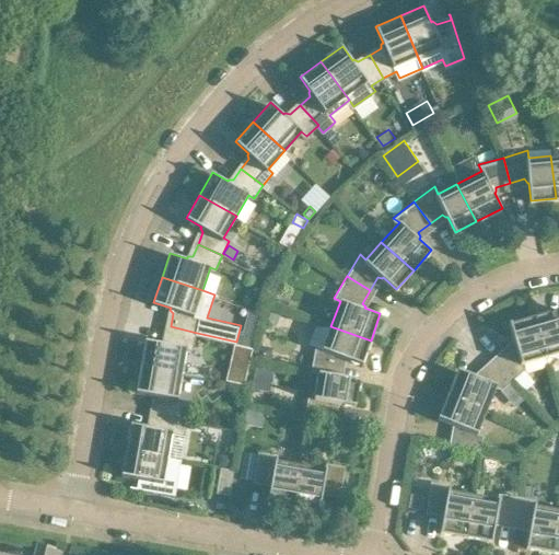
[(558,307),(535,314),(547,355),(558,350),(558,307)]
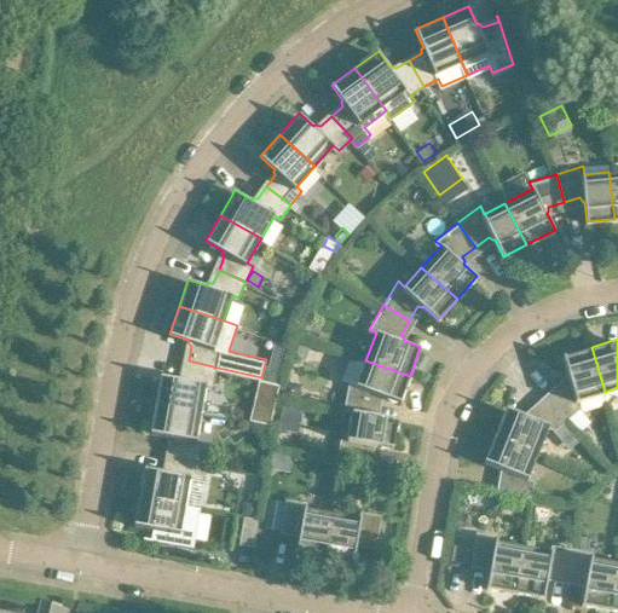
[(578,399),(605,392),(591,347),(564,354),(569,374),(566,374),(566,380),(549,395),(569,417),(579,406),(578,399)]
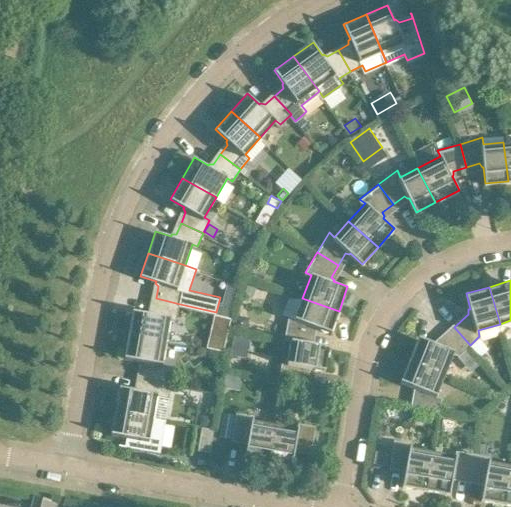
[(133,310),(129,333),(167,340),(171,317),(176,318),(180,304),(156,298),(153,310),(149,311),(149,313),(133,310)]
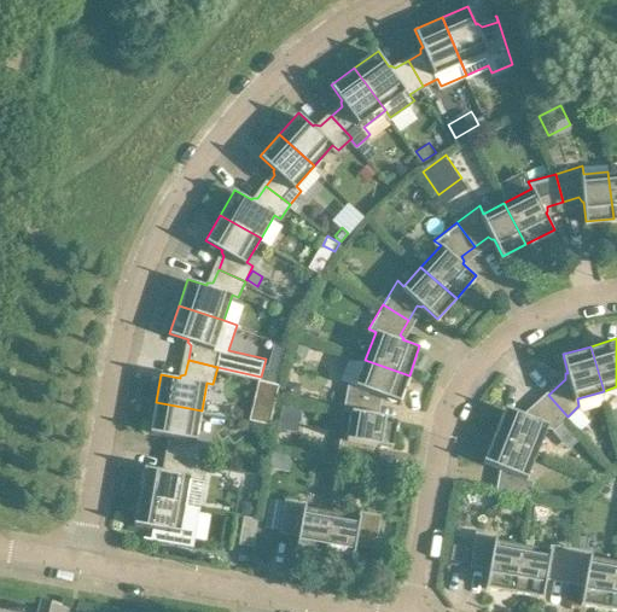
[(349,380),(344,408),(353,409),(373,413),(376,396),(382,396),(382,394),(400,401),(409,376),(365,360),(356,383),(349,380)]
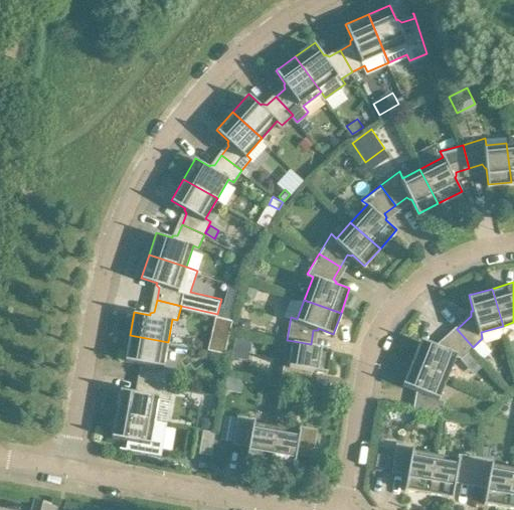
[(237,314),(234,327),(248,330),(249,321),(245,316),(237,314)]
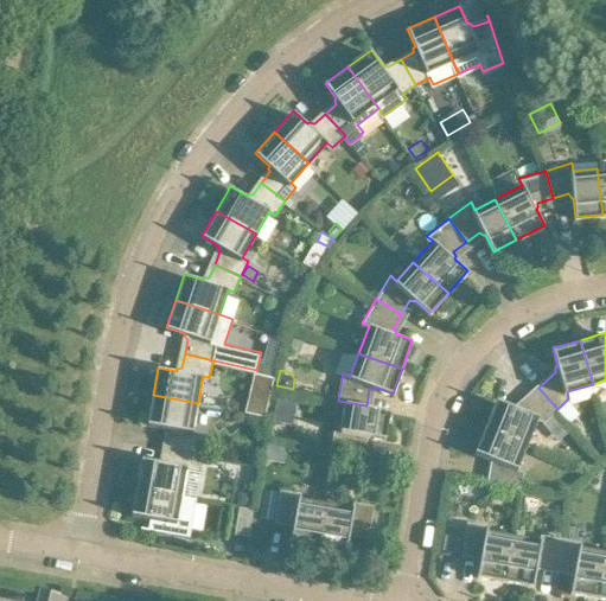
[(497,398),(486,423),(529,441),(538,417),(544,420),(557,409),(538,388),(521,403),(515,403),(514,406),(497,398)]
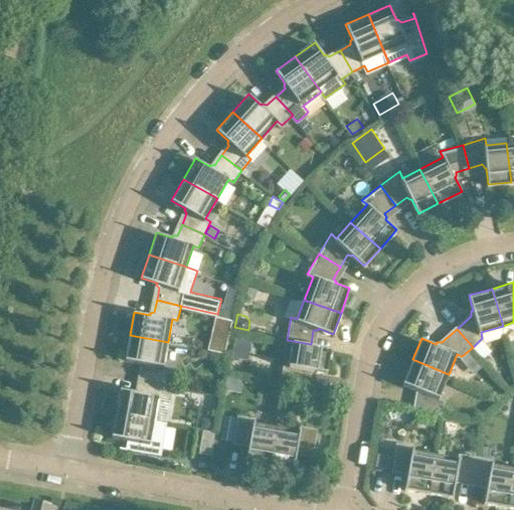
[(130,335),(126,359),(141,362),(141,363),(145,366),(143,377),(172,383),(175,366),(164,364),(168,342),(130,335)]
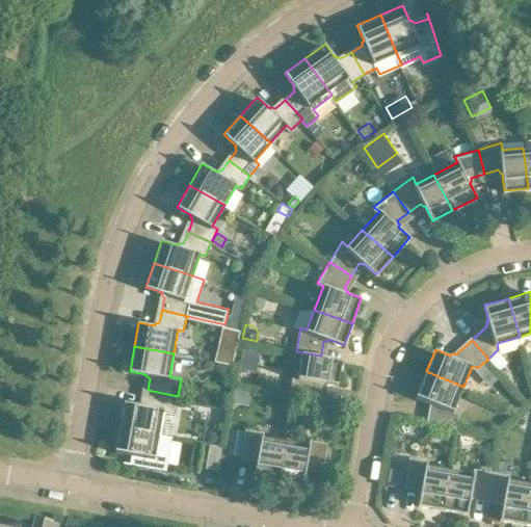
[(226,356),(224,362),(234,364),(235,353),(231,352),(226,356)]
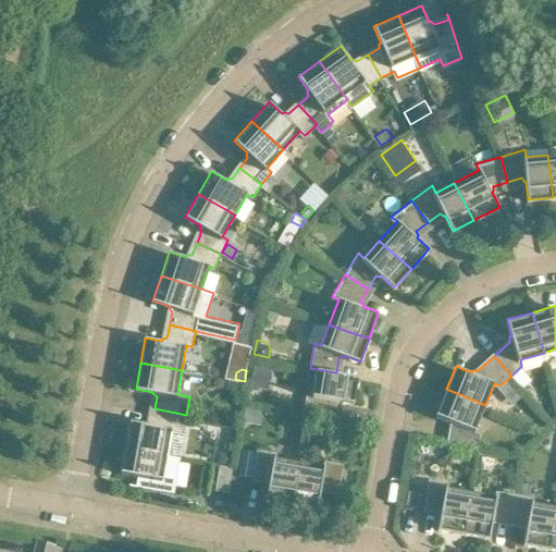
[(304,411),(304,412),(335,417),(335,416),(334,416),(330,415),(332,403),(337,402),(337,400),(355,403),(359,376),(341,373),(336,372),(318,369),(313,394),(307,393),(307,394),(304,411)]
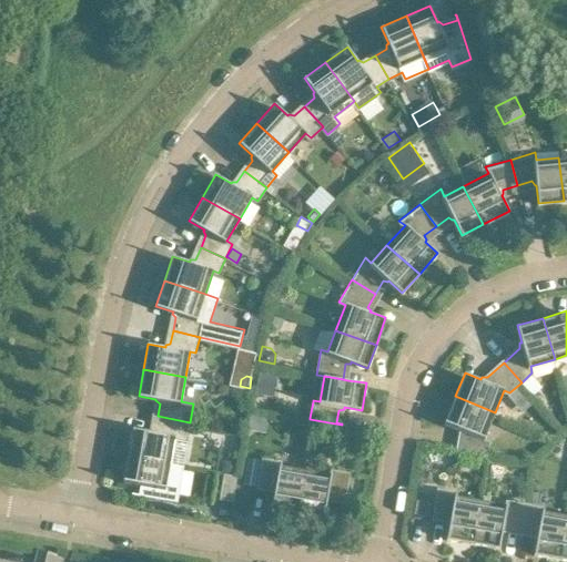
[(495,412),(455,396),(445,422),(461,428),(461,430),(464,433),(462,448),(456,447),(456,448),(487,453),(490,439),(485,437),(495,412)]
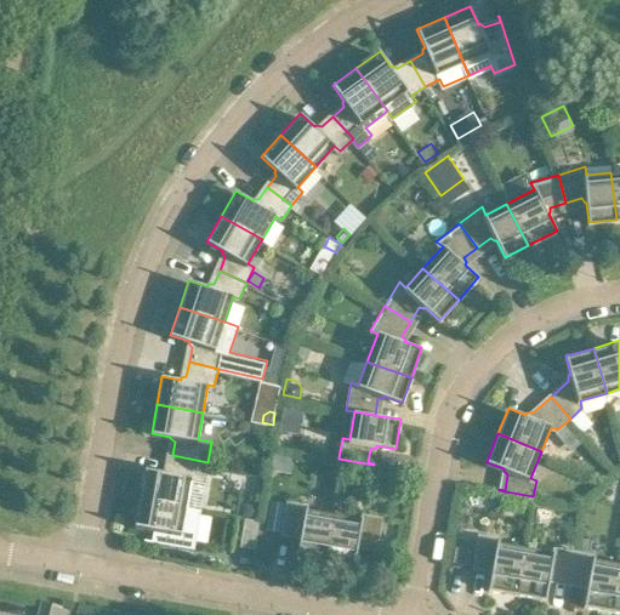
[(335,438),(333,456),(339,457),(342,439),(335,438)]
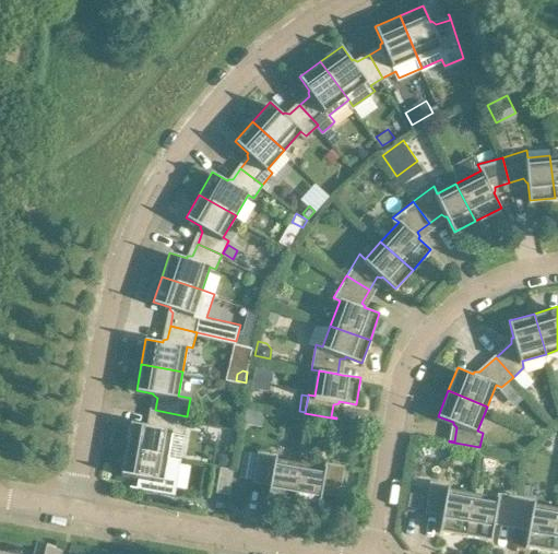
[(130,422),(126,448),(178,458),(181,458),(181,457),(180,457),(185,433),(187,416),(155,410),(153,422),(147,423),(147,425),(130,422)]
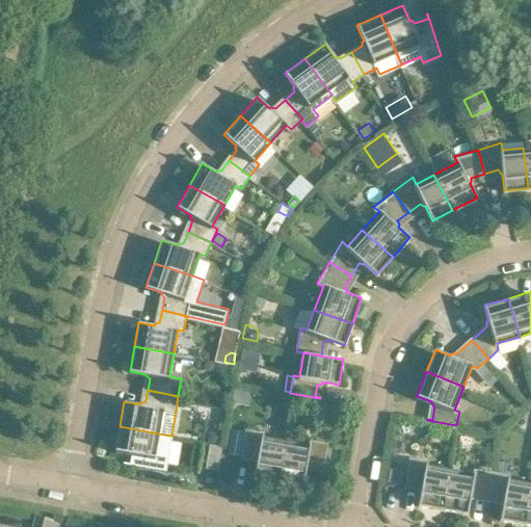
[(116,445),(115,450),(132,453),(131,460),(124,459),(124,460),(154,466),(166,468),(167,467),(164,467),(169,436),(120,426),(116,445)]
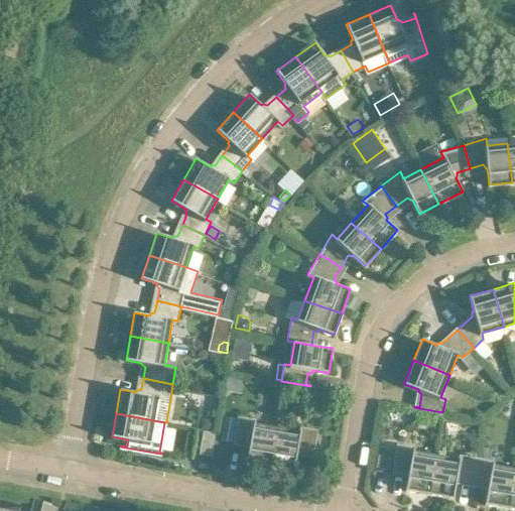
[(247,460),(273,465),(280,426),(255,421),(256,416),(239,413),(236,431),(234,440),(234,442),(235,442),(236,437),(247,439),(248,444),(250,444),(247,460)]
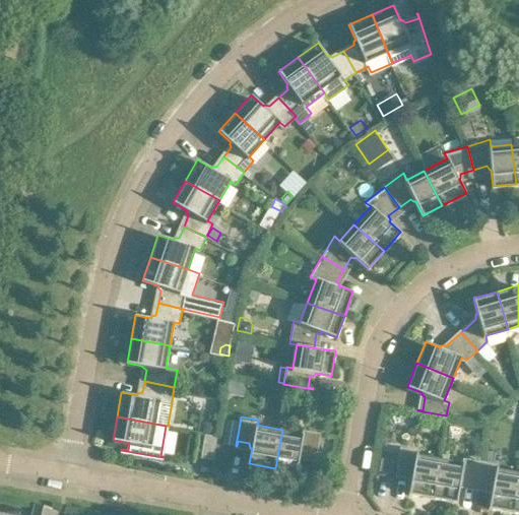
[(204,424),(202,431),(213,432),(214,422),(208,421),(204,424)]
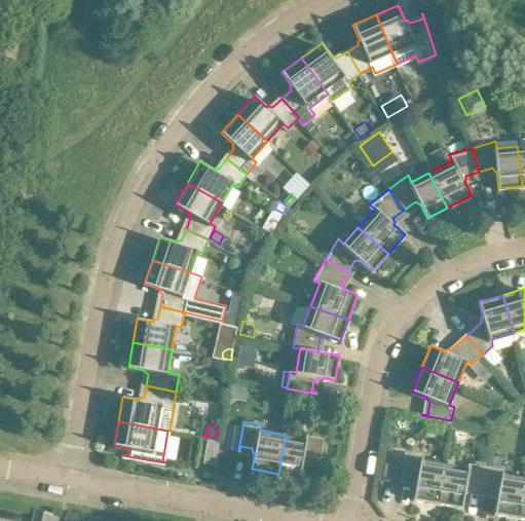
[(286,435),(278,474),(300,478),(303,461),(305,461),(307,458),(320,460),(319,464),(320,464),(324,440),(325,436),(306,433),(306,438),(286,435)]
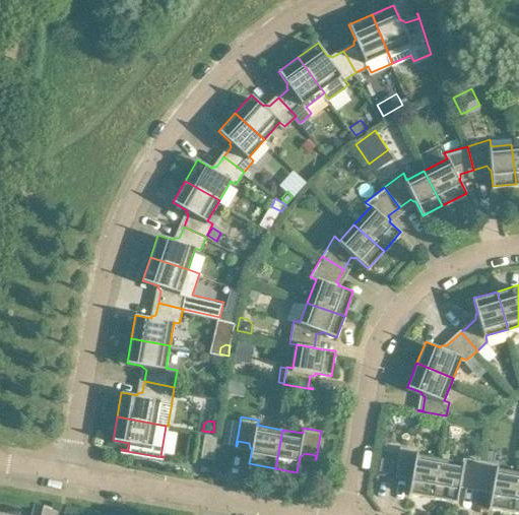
[(228,429),(225,442),(236,444),(238,435),(238,431),(229,430),(228,429)]
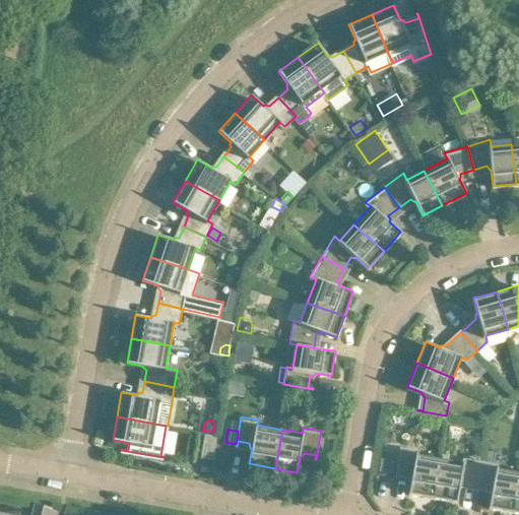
[(204,435),(201,455),(214,457),(217,435),(205,433),(204,435)]
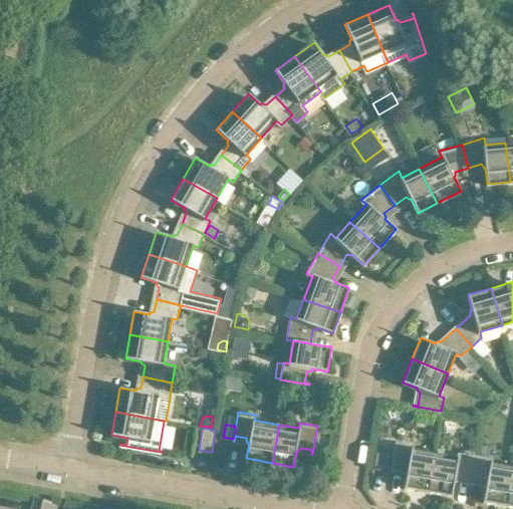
[(413,448),(414,442),(397,440),(392,468),(393,468),(394,464),(405,466),(406,470),(408,470),(405,486),(428,490),(435,452),(413,448)]
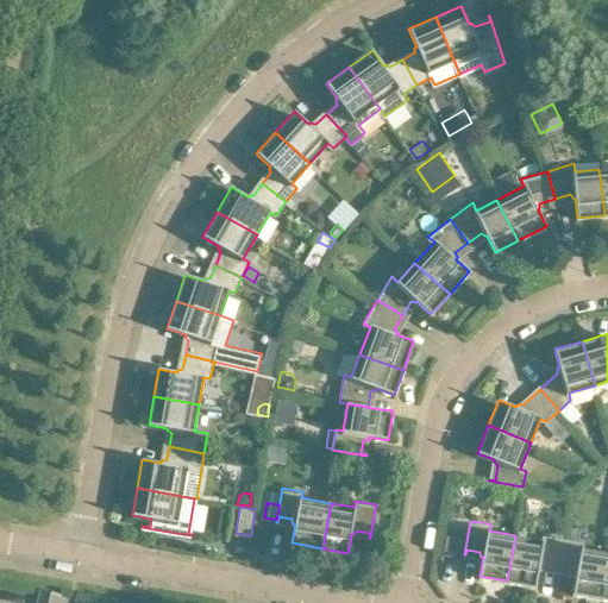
[(515,535),(507,580),(536,585),(539,567),(541,567),(544,563),(558,565),(563,536),(544,533),(543,540),(515,535)]
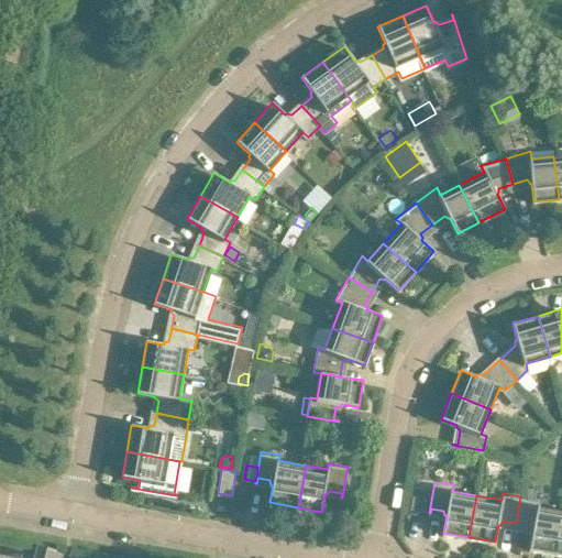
[(555,553),(561,517),(561,511),(539,506),(540,500),(520,496),(516,523),(529,525),(531,531),(532,531),(530,548),(555,553)]
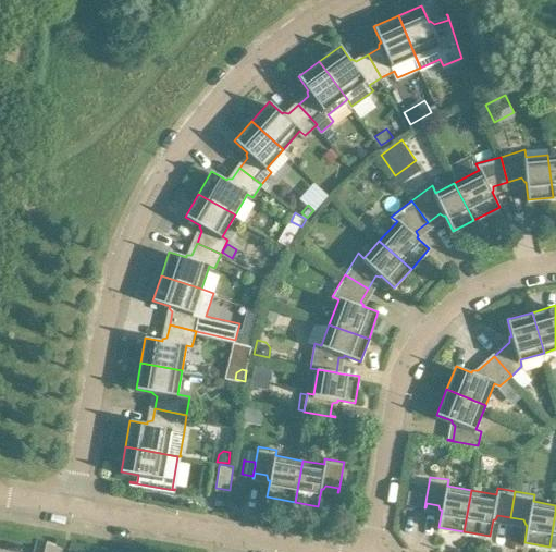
[(61,551),(63,543),(58,542),(38,538),(34,551),(61,551)]
